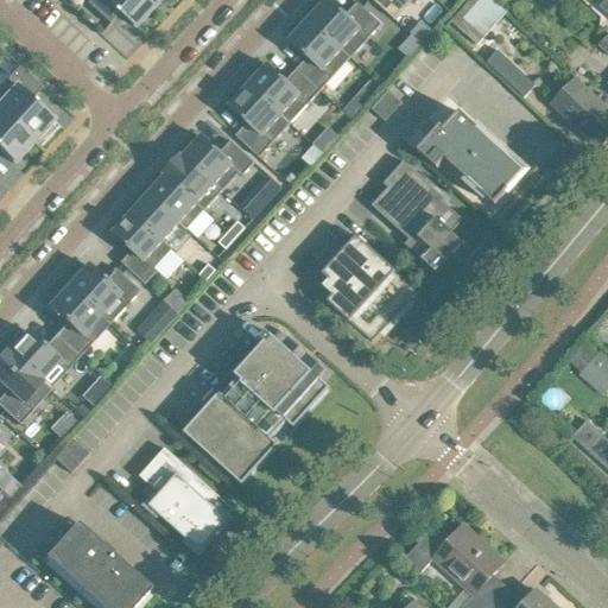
[(157,8),(147,0),(89,0),(87,4),(111,25),(121,13),(138,29),(157,8)]
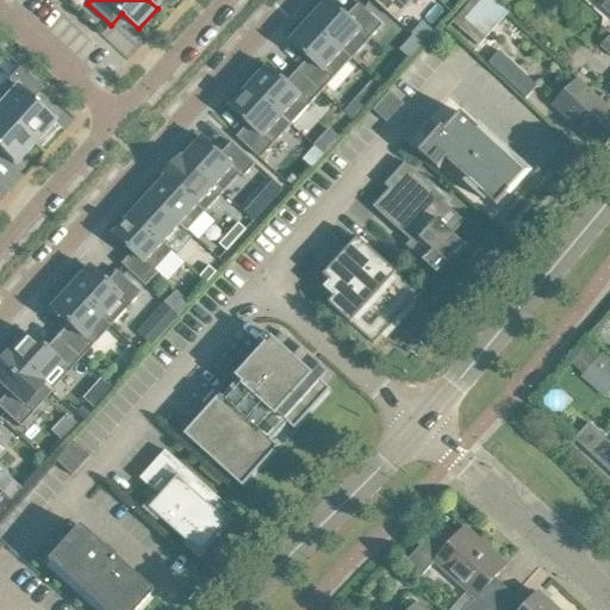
[(383,25),(359,4),(347,17),(329,0),(328,0),(310,20),(352,60),(383,25)]
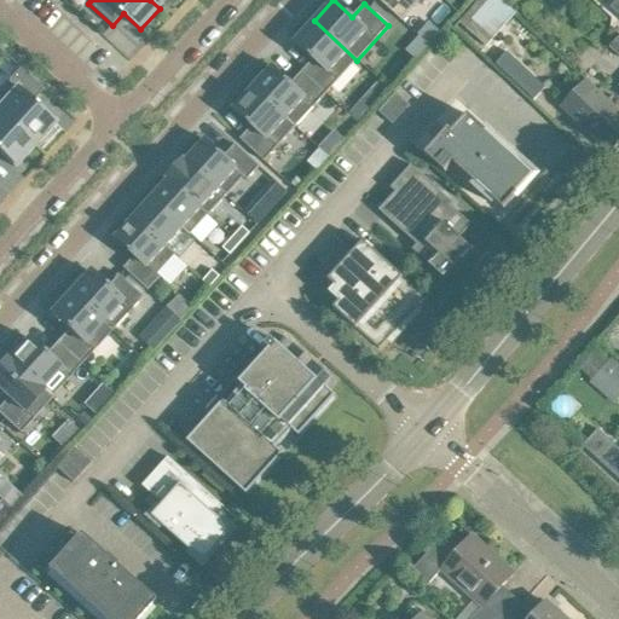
[(418,0),(379,0),(400,21),(418,0)]
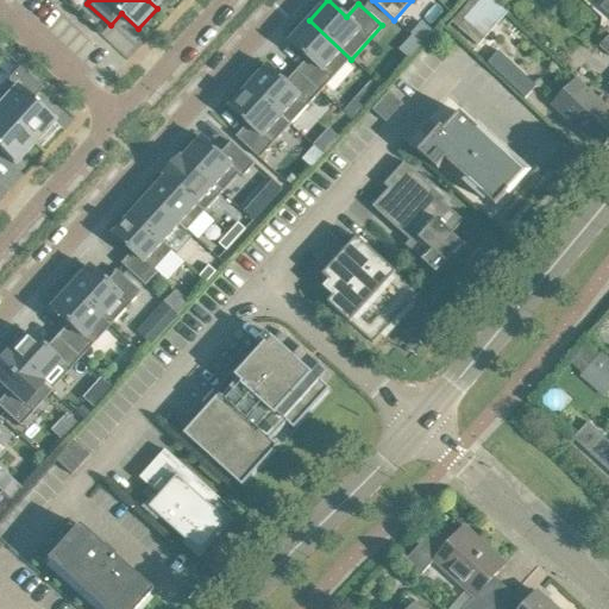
[(478,45),(507,11),(493,0),(476,0),(456,26),(478,45)]
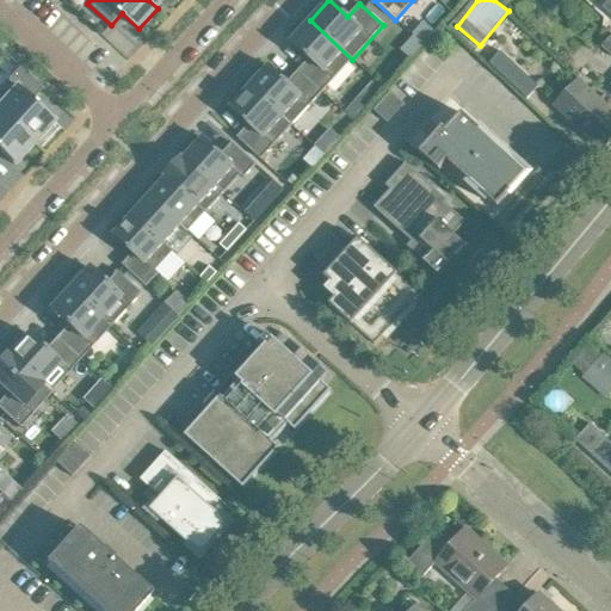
[(352,60),(310,20),(291,42),(309,59),(298,71),(322,92),(352,60)]
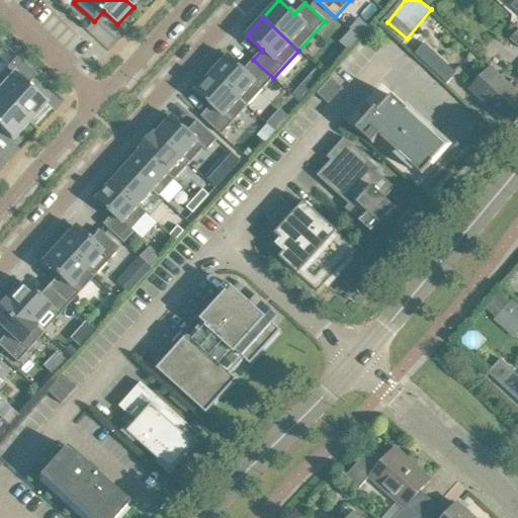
[(361,18),(351,29),(360,38),(370,27),(361,18)]
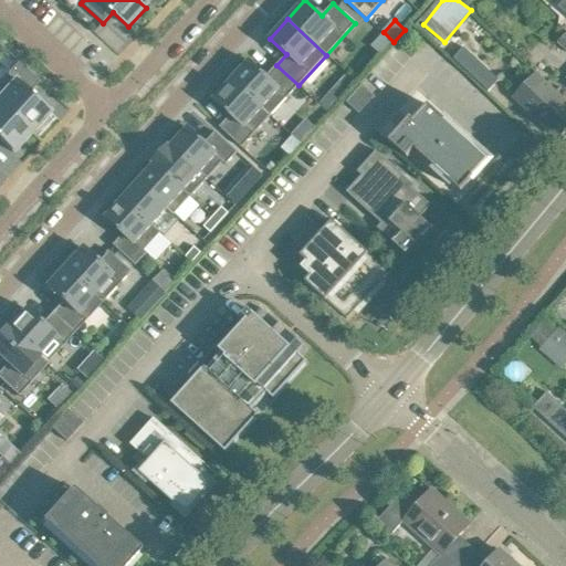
[(384,32),(373,44),(384,54),(394,42),(384,32)]
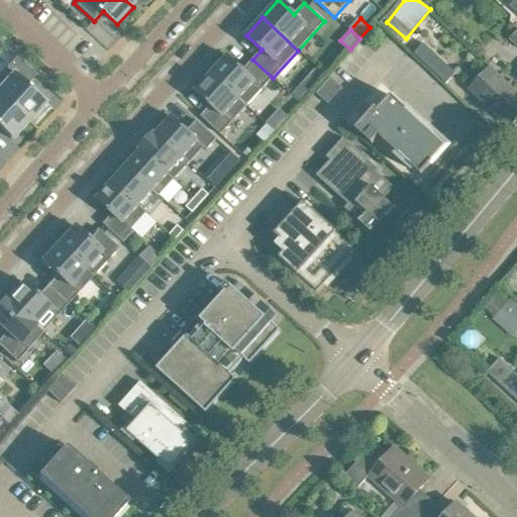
[(447,84),(455,76),(423,44),(415,54),(447,84)]
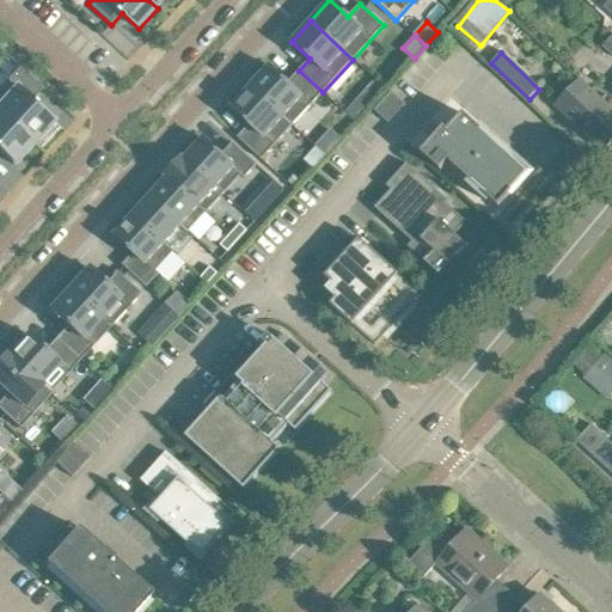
[(323,92),(299,71),(288,83),(269,66),(261,75),(257,73),(248,84),(251,86),(250,87),(293,126),(323,92)]
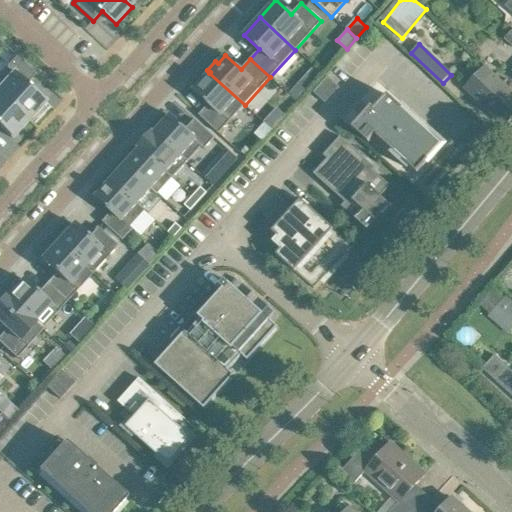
[(16,56),(0,73),(0,94),(28,120),(31,117),(34,119),(43,109),(41,106),(45,101),(27,84),(36,74),(16,56)]
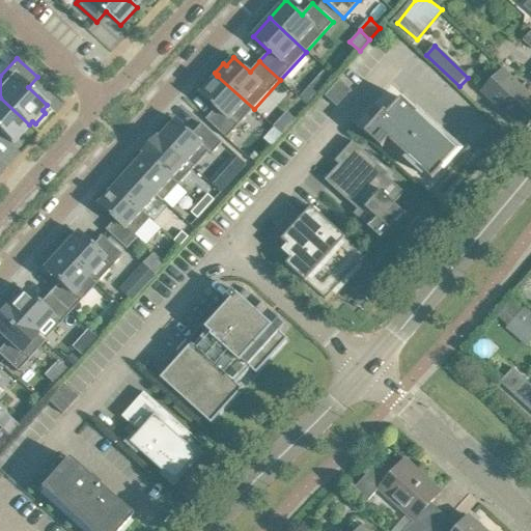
[(530,121),(530,98),(528,94),(503,72),(483,92),(524,130),(530,121)]
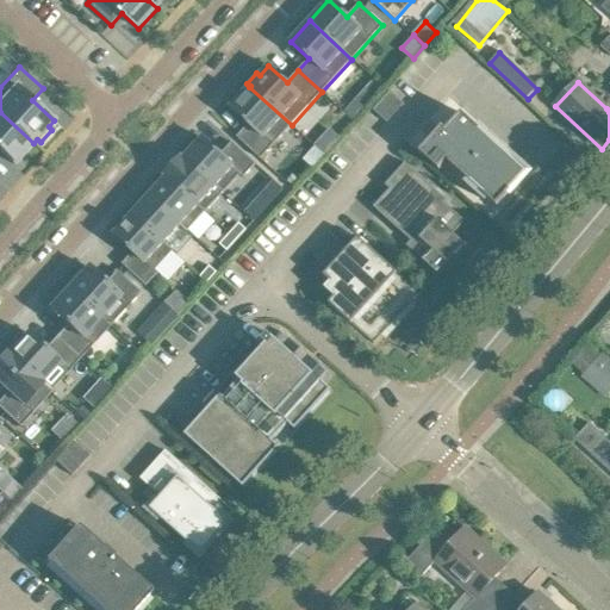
[(292,125),(249,87),(230,107),(249,124),(238,136),(262,157),(292,125)]
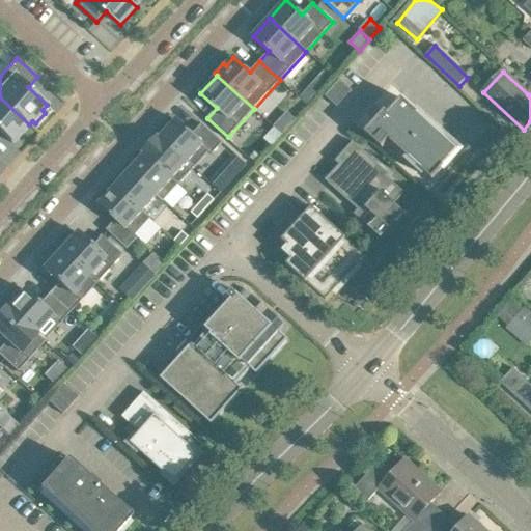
[(432,117),(469,147),(494,119),(446,79),(436,91),(447,101),(432,117)]
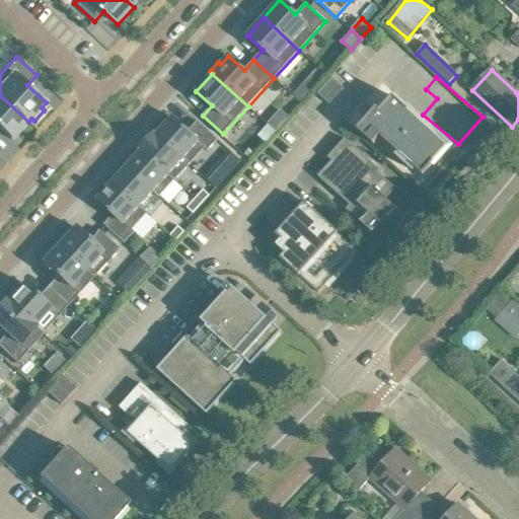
[(329,104),(344,88),(331,78),(317,94),(329,104)]
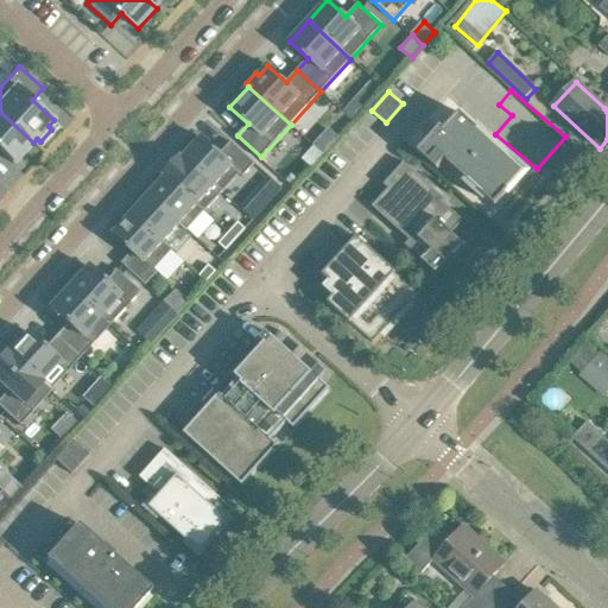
[(33,143),(0,112),(0,151),(13,164),(33,143)]
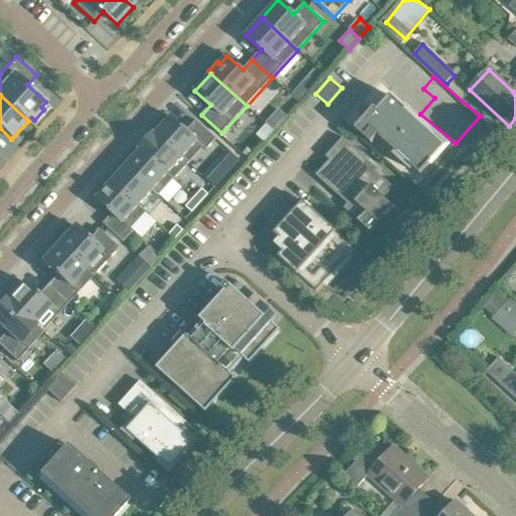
[(446,146),(391,97),(378,111),(375,108),(356,130),(371,144),(378,137),(420,175),(446,146)]
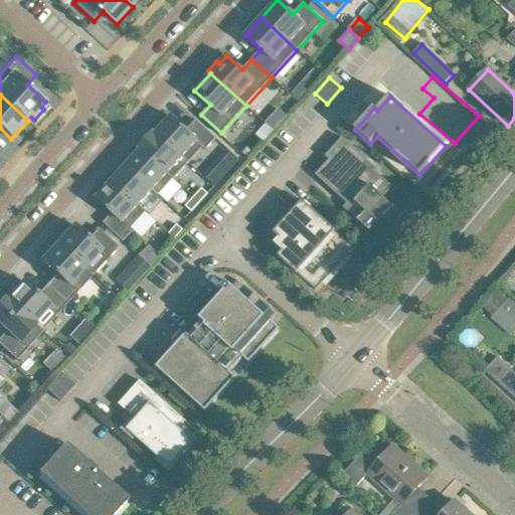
[(216,139),(196,121),(186,131),(171,117),(156,133),(182,158),(183,157),(196,142),(205,150),(216,139)]
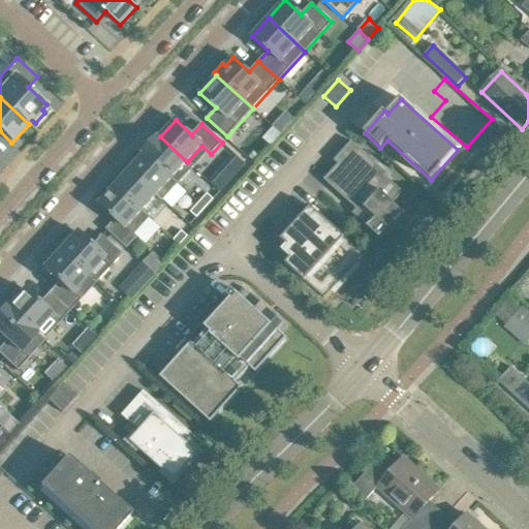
[(187,162),(160,136),(159,137),(158,136),(143,153),(144,154),(145,153),(179,184),(194,167),(188,161),(187,162)]
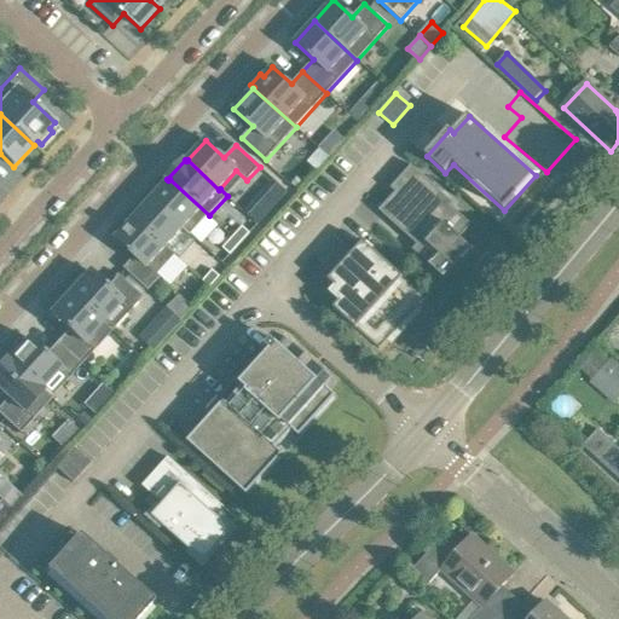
[(412,250),(444,278),(472,248),(461,238),(472,225),(451,206),(453,203),(411,166),(410,167),(415,172),(379,210),(417,246),(412,250)]
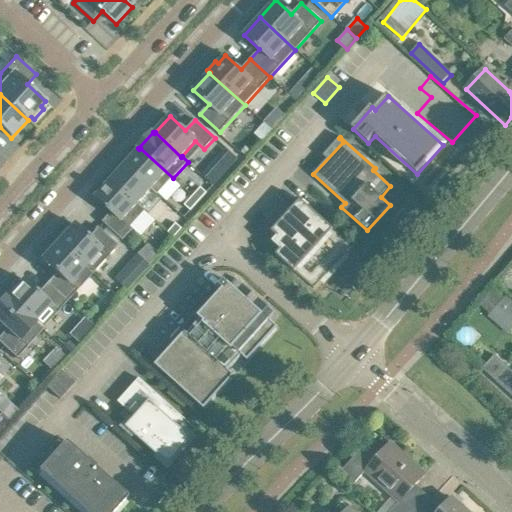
[(173,178),(140,148),(139,149),(125,164),(152,189),(151,190),(157,195),(173,178)]
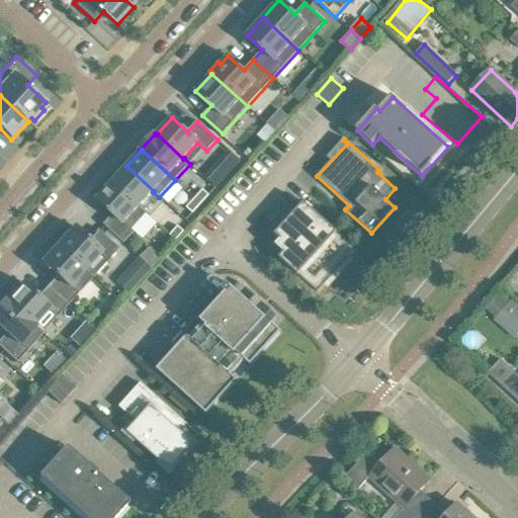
[(197,183),(209,194),(238,164),(227,153),(197,183)]
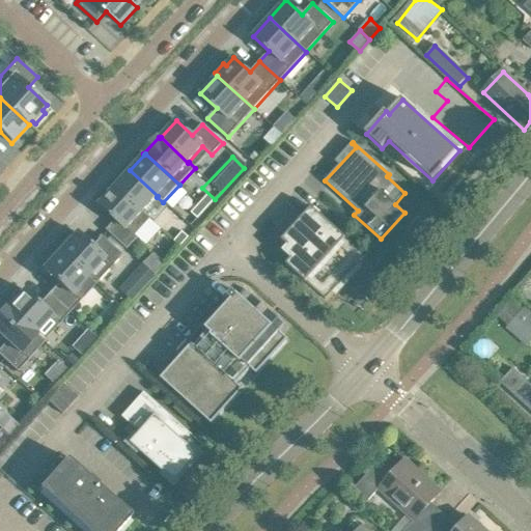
[(158,196),(130,170),(115,187),(142,213),(143,212),(157,197),(158,196)]
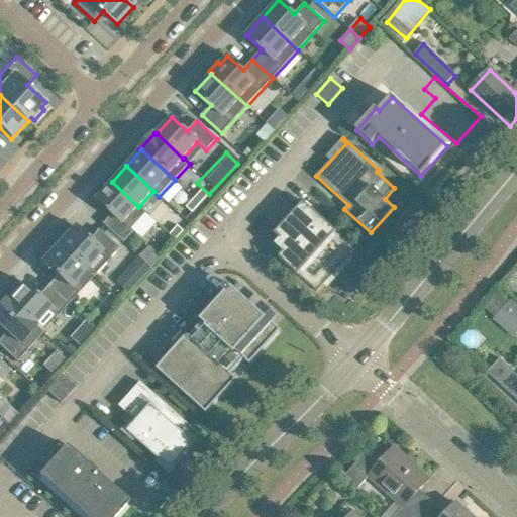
[(146,213),(139,206),(138,207),(112,182),(97,199),(113,214),(103,224),(124,243),(134,231),(132,229),(146,213)]
